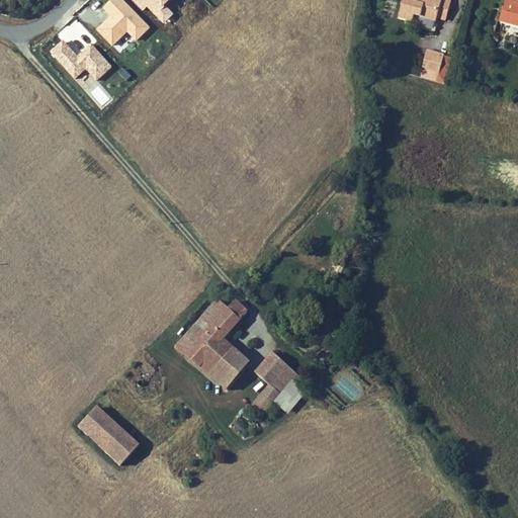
[(0,0),(0,11),(13,14),(15,0),(0,0)]
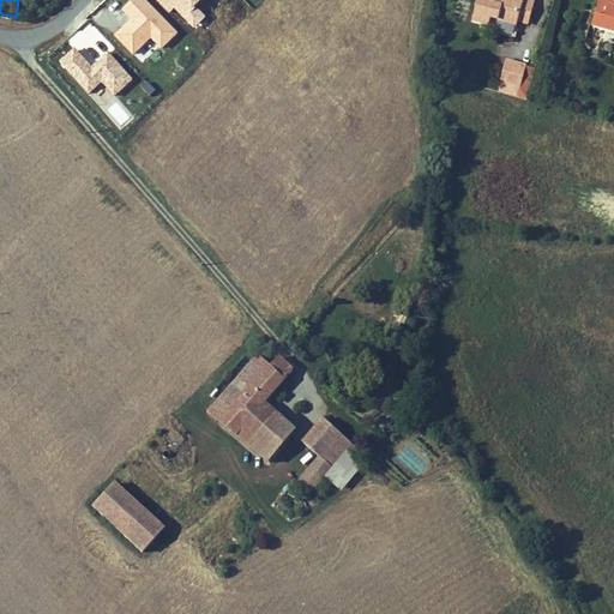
[(529,24),(535,1),(530,0),(479,0),(474,20),(489,25),(491,18),(517,25),(518,20),(529,24)]
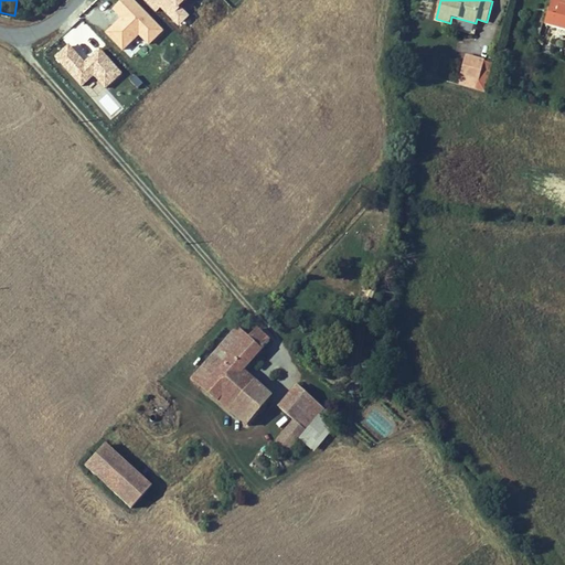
[(564,8),(561,7),(562,0),(560,0),(552,0),(545,25),(564,30),(564,8)]
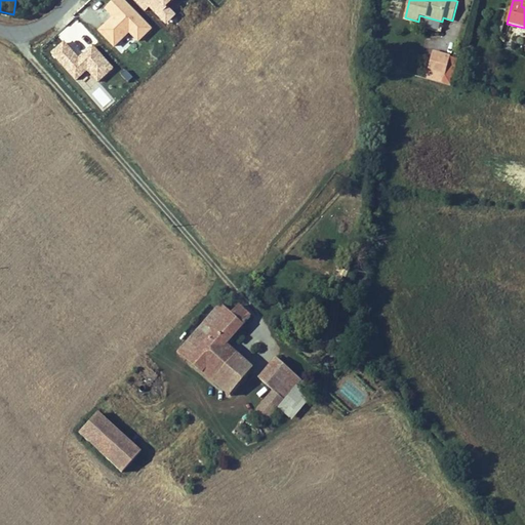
[(445,76),(450,56),(433,52),(429,67),(438,69),(437,73),(445,76)]
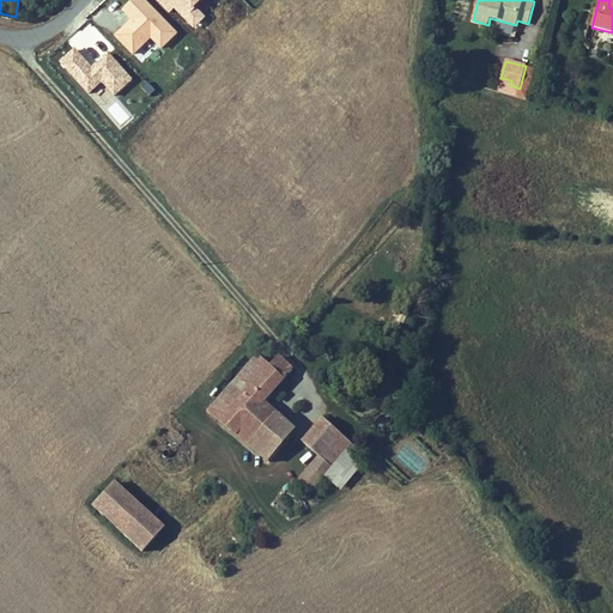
[(520,89),(510,85),(511,80),(501,78),(497,91),(517,97),(520,89)]
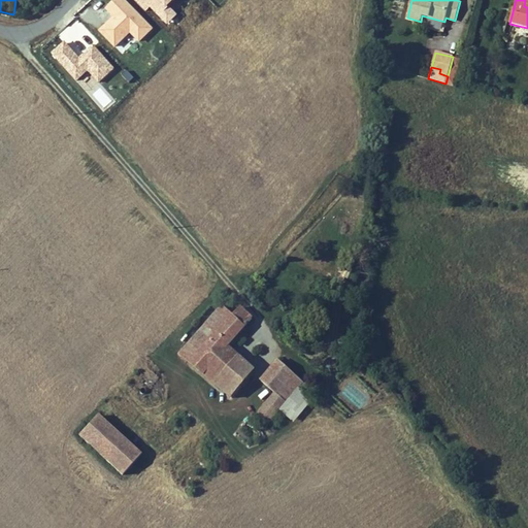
[(191,363),(233,317),(222,307),(180,354),(191,363)]
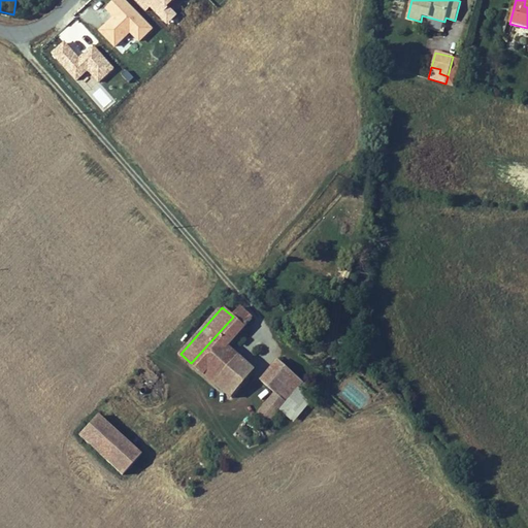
[(227,347),(253,319),(240,307),(233,316),(233,317),(191,363),(203,374),(215,361),(218,363),(205,375),(232,398),(255,371),(227,347)]
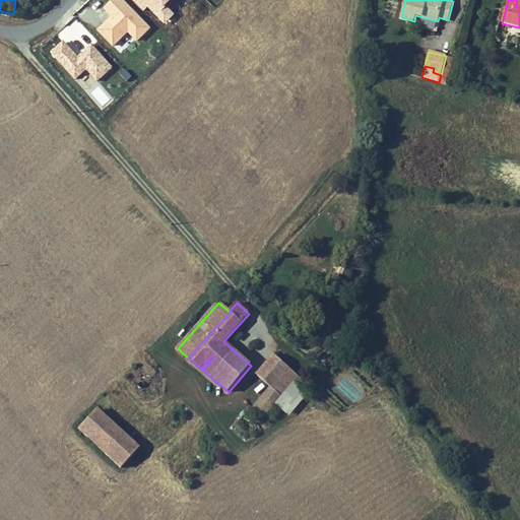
[(280,337),(285,332),(281,329),(276,334),(280,337)]
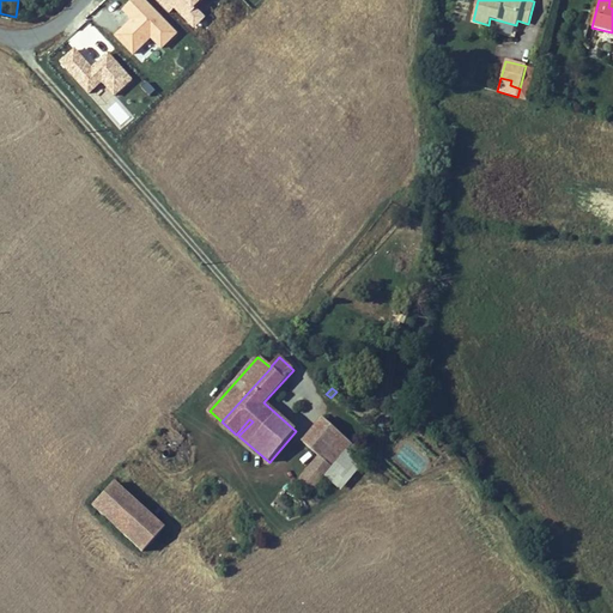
[(408,401),(404,394),(396,400),(401,407),(408,401)]
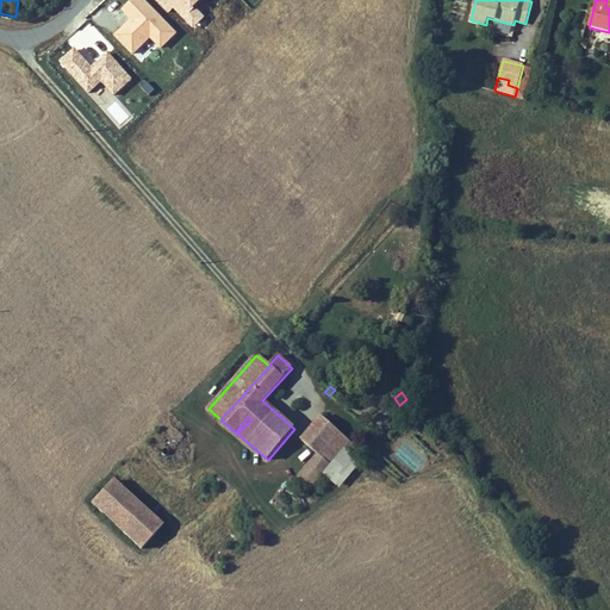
[(237,434),(251,419),(248,417),(235,433),(237,434)]
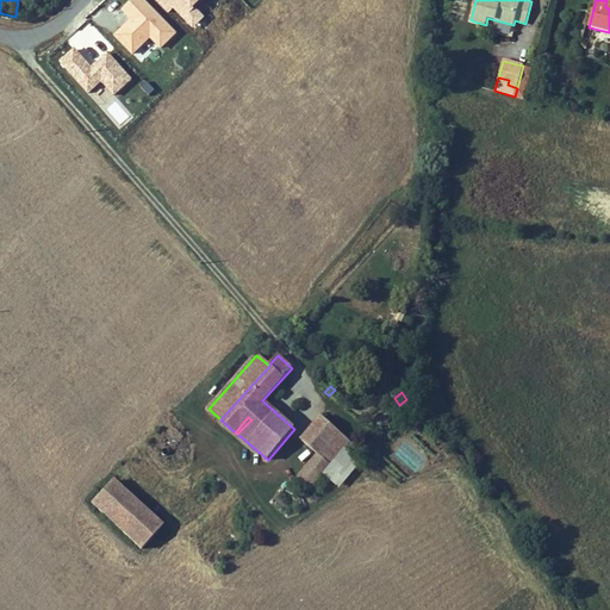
[(343,449),(350,441),(342,435),(322,417),(302,441),(318,454),(296,483),(307,492),(325,471),(343,449)]
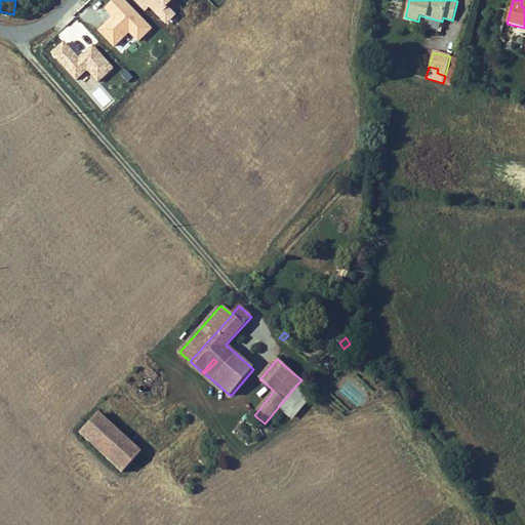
[(292,415),(308,397),(295,387),(280,405),(292,415)]
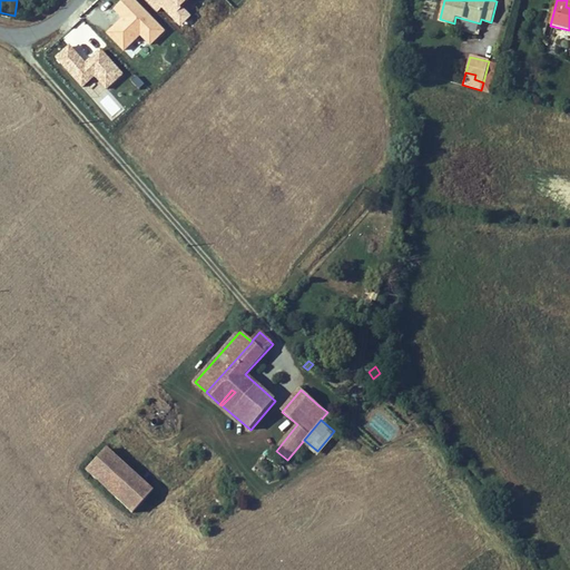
[(150,492),(104,450),(85,470),(131,513),(150,492)]
